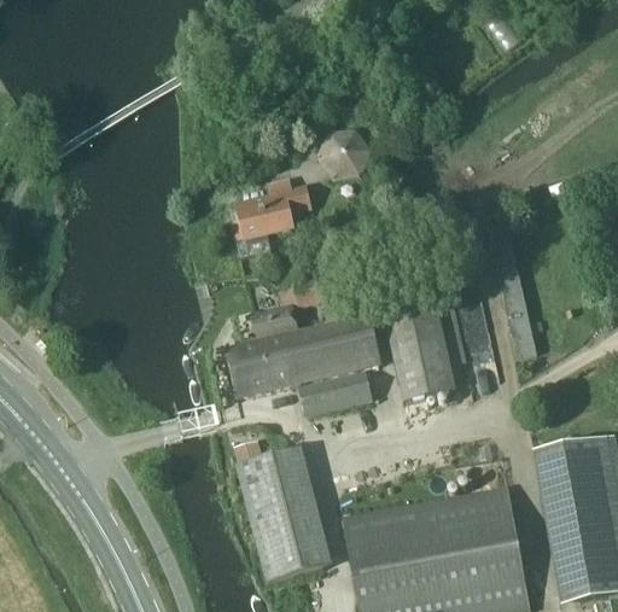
[(481,0),(479,1),(485,10),(500,0),(481,0)]
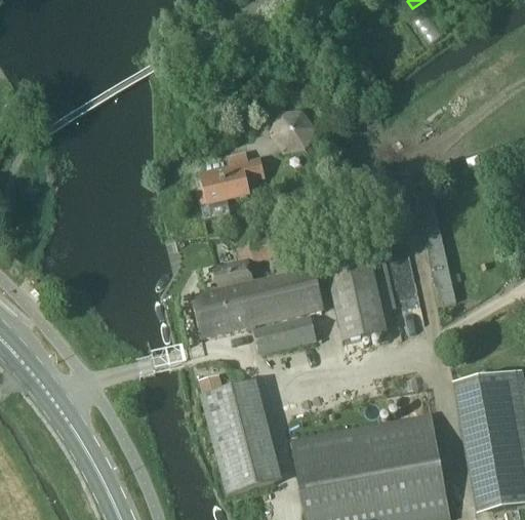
[(283,153),(307,148),(316,127),(303,108),(277,113),(270,132),(283,153)]
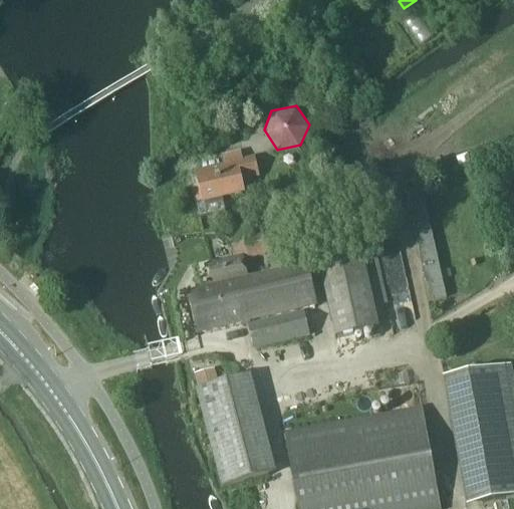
[(240,177),(257,173),(253,157),(242,159),(240,150),(224,154),(226,163),(189,171),(196,200),(199,215),(226,209),(223,194),(243,190),(240,177)]
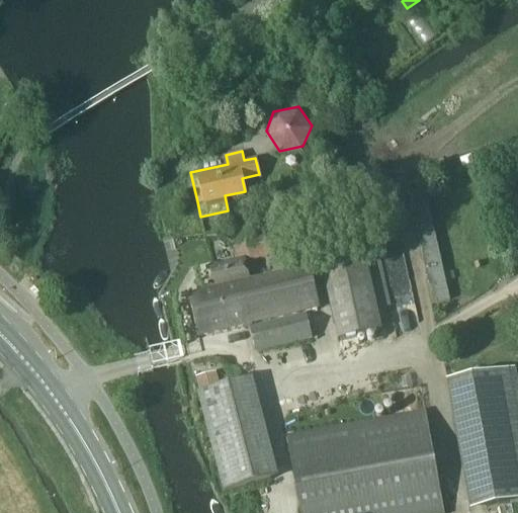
[(455,276),(453,267),(444,269),(424,178),(407,182),(434,301),(450,296),(446,278),(455,276)]
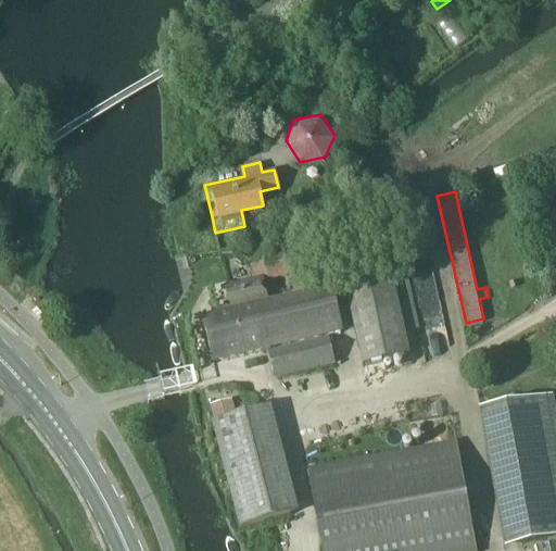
[(223,285),(227,305),(267,296),(263,277),(313,265),(307,245),(250,258),(254,277),(223,285)]
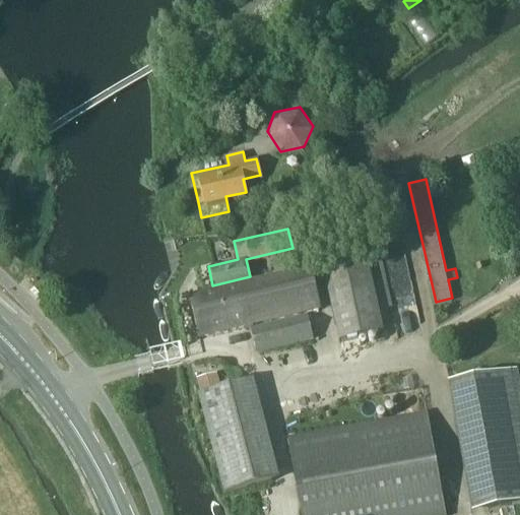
[(339,339),(384,329),(365,249),(320,259),(339,339)]
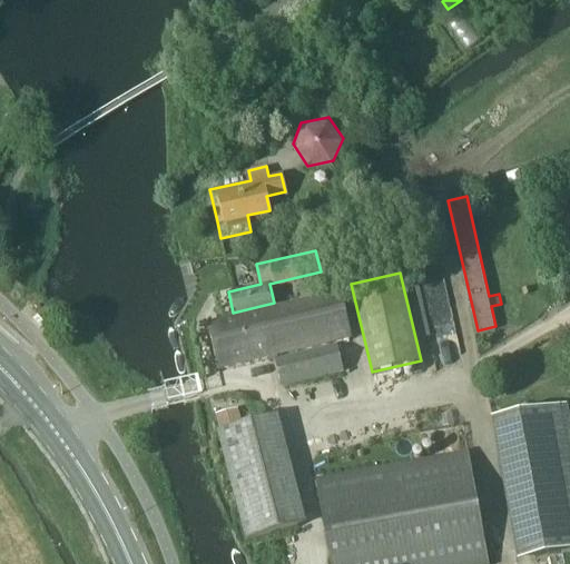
[(220,365),(351,335),(341,293),(210,323),(220,365)]
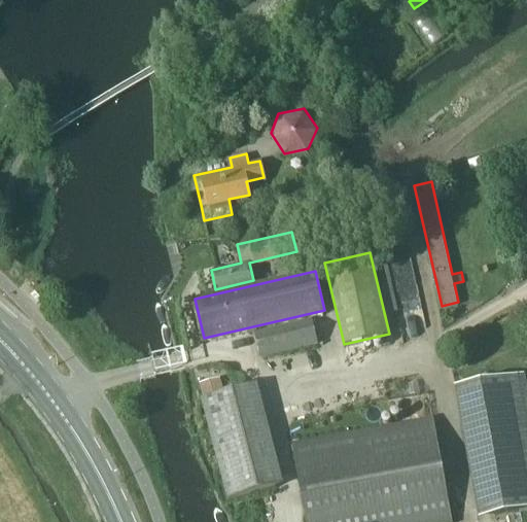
[(317,342),(312,317),(255,331),(261,354),(317,342)]
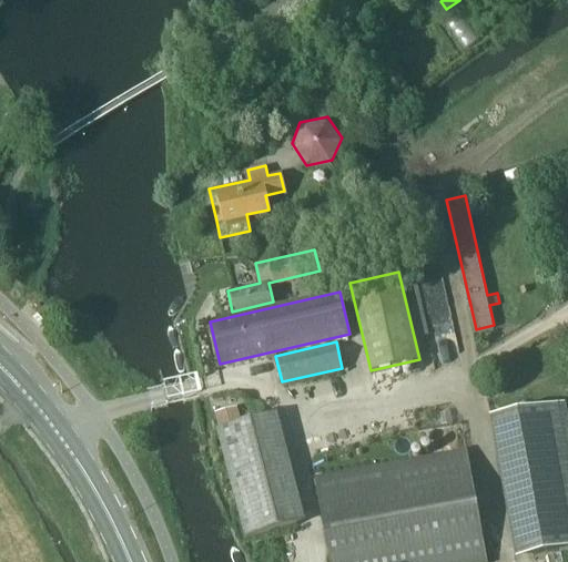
[(534,552),(567,545),(567,436),(561,401),(545,404),(507,411),(534,552)]
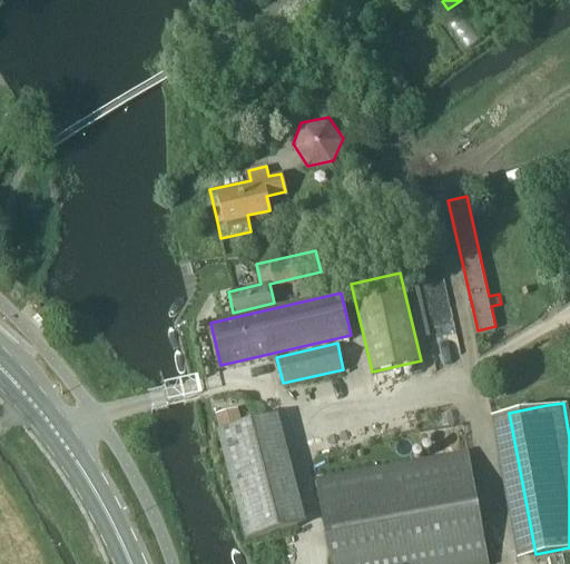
[(274,411),(217,425),(244,532),(301,518),(274,411)]
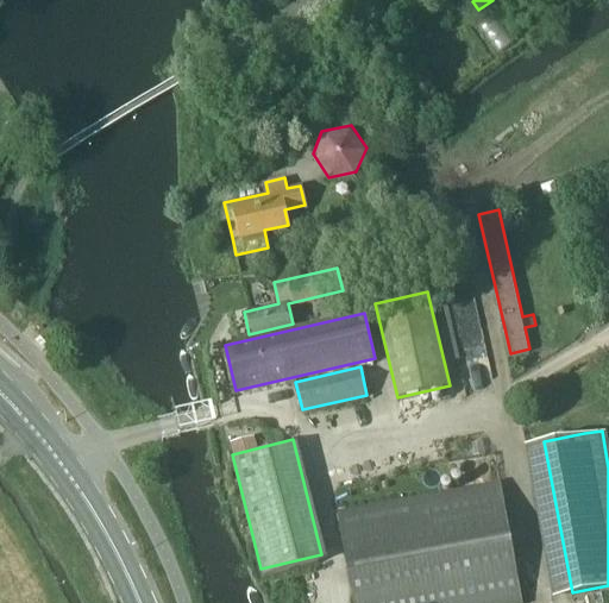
[(338,510),(355,602),(509,602),(523,601),(501,481),(338,510)]
